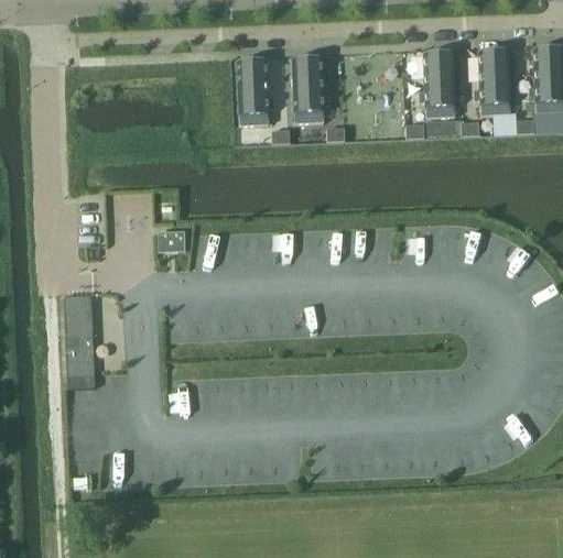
[(562,47),(532,48),(536,112),(562,111),(562,47)]
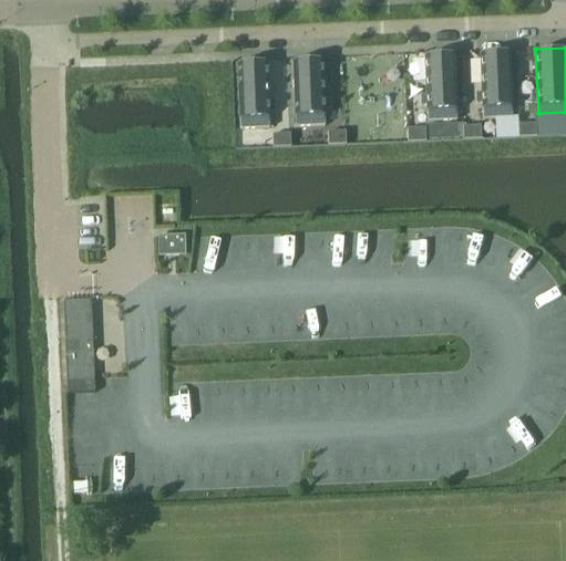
[(480,51),(483,115),(495,115),(512,114),(510,50),(480,51)]
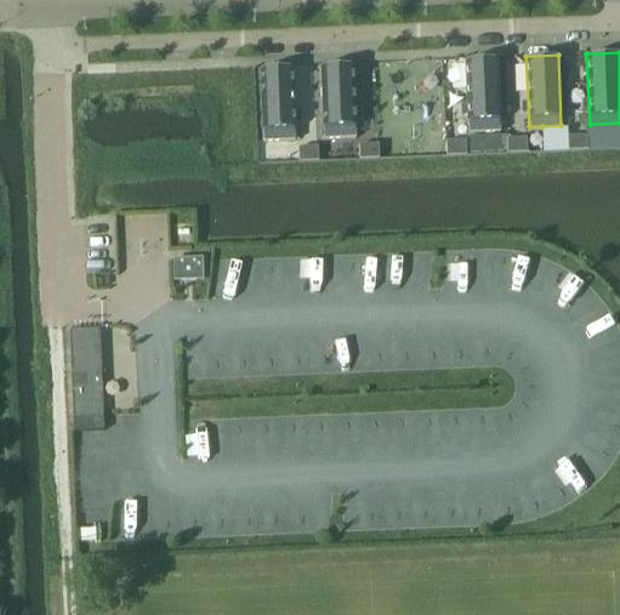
[(465,58),(468,129),(500,127),(498,57),(465,58)]
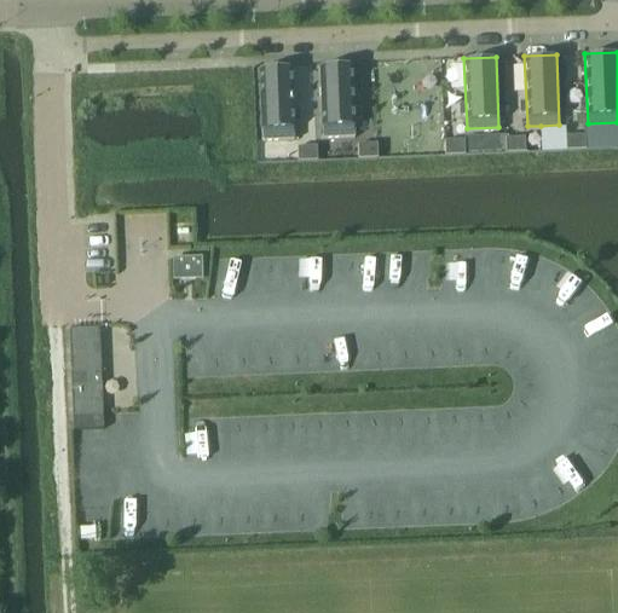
[(319,64),(323,134),(354,133),(352,63),(319,64)]
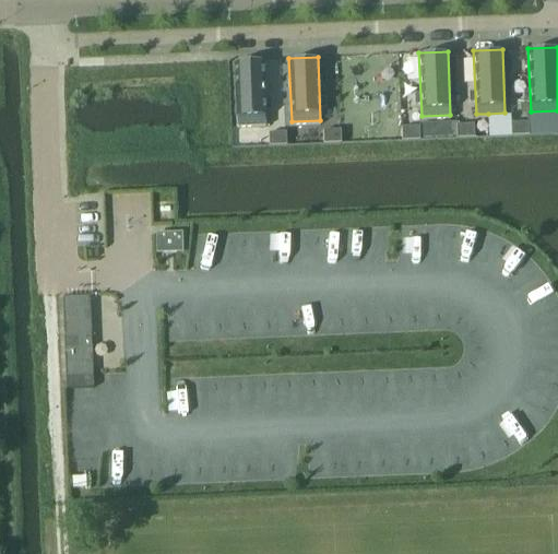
[(234,60),(237,124),(265,122),(263,59),(234,60)]
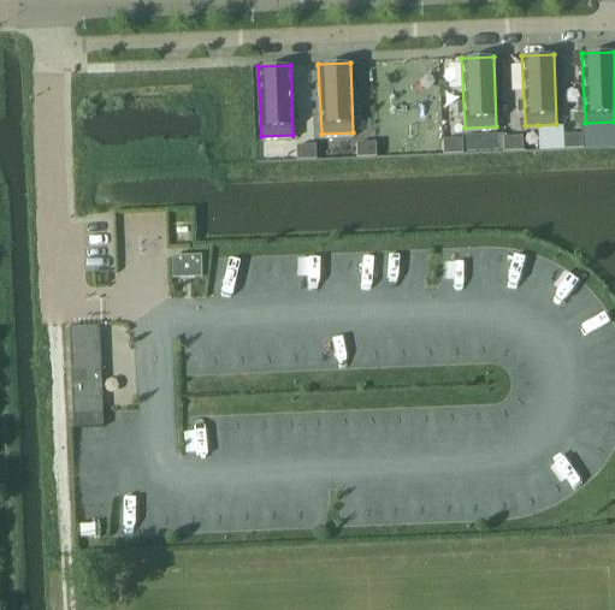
[(585,123),(581,123),(581,130),(583,144),(614,142),(614,122),(585,123)]
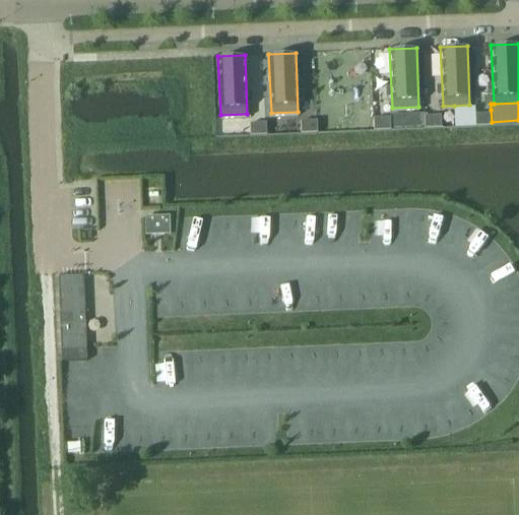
[(469,105),(454,106),(455,124),(475,123),(474,111),(474,104),(469,105)]
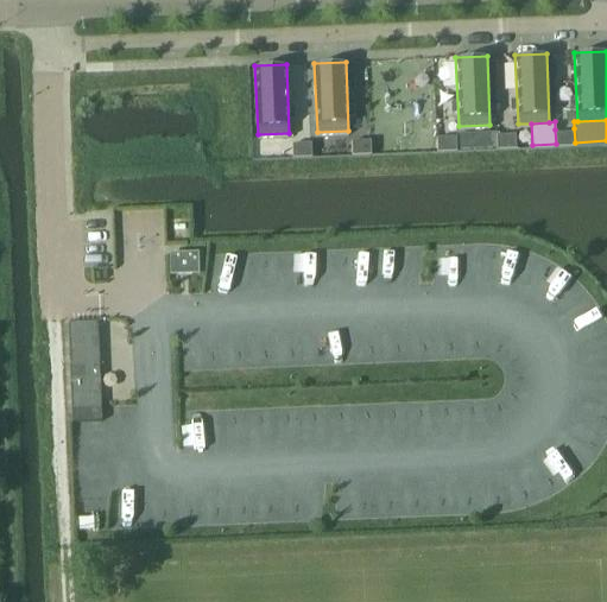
[(574,128),(555,130),(556,144),(575,143),(574,128)]
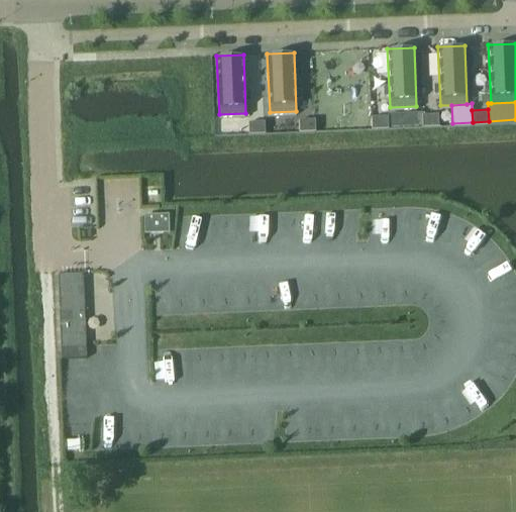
[(422,112),(422,124),(438,123),(438,111),(422,112)]
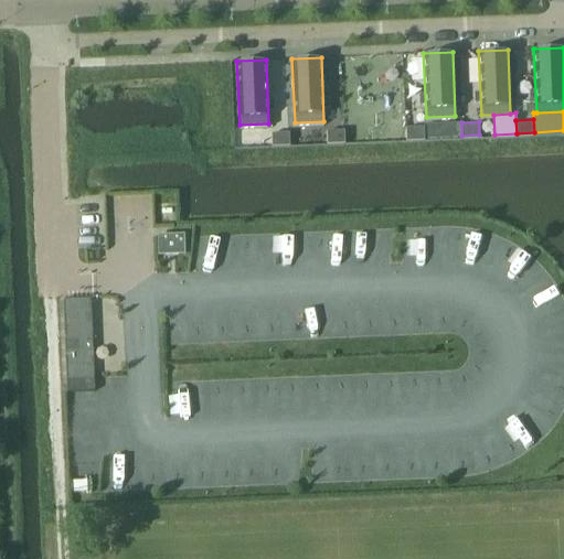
[(406,129),(406,138),(424,137),(424,124),(405,125),(406,129)]
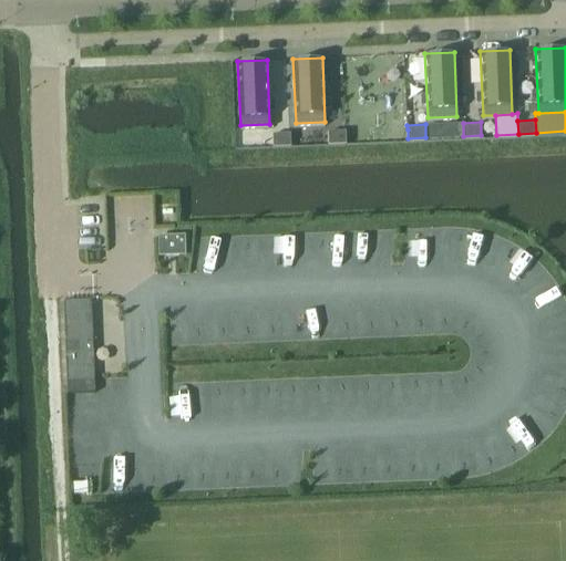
[(328,128),(328,142),(346,141),(346,127),(328,128)]
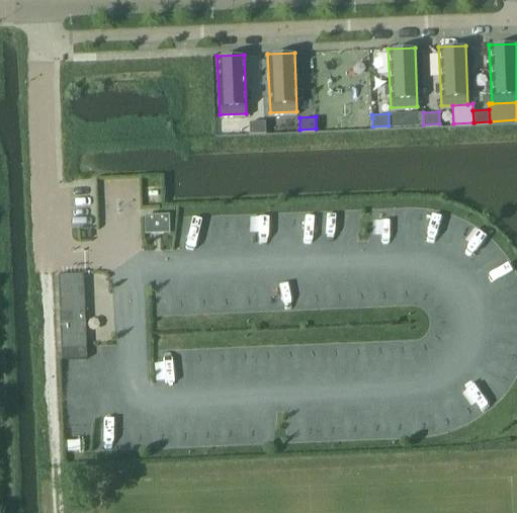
[(265,118),(249,119),(249,132),(265,131),(265,118)]
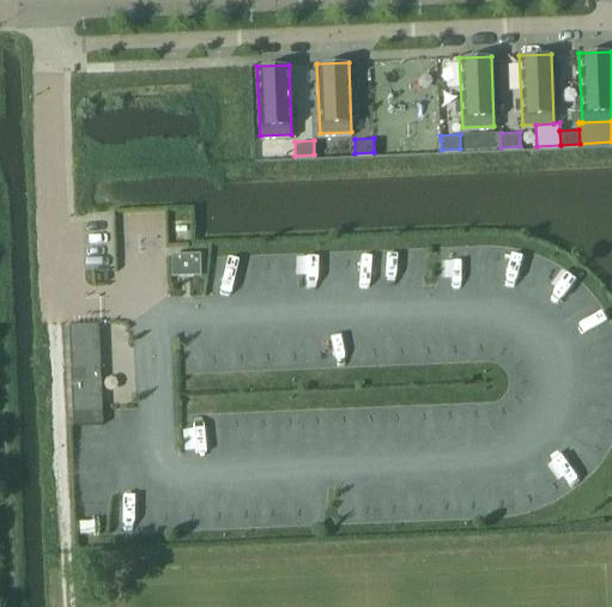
[(199,252),(171,253),(171,273),(177,272),(177,269),(194,268),(194,272),(199,272),(199,252)]
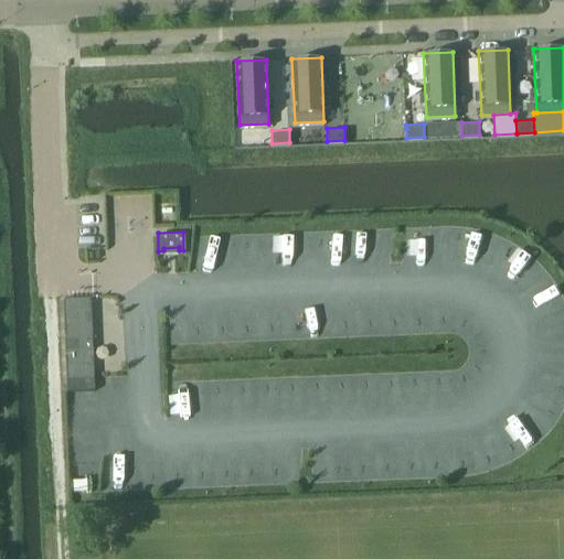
[(91,294),(64,296),(67,388),(94,387),(91,294)]
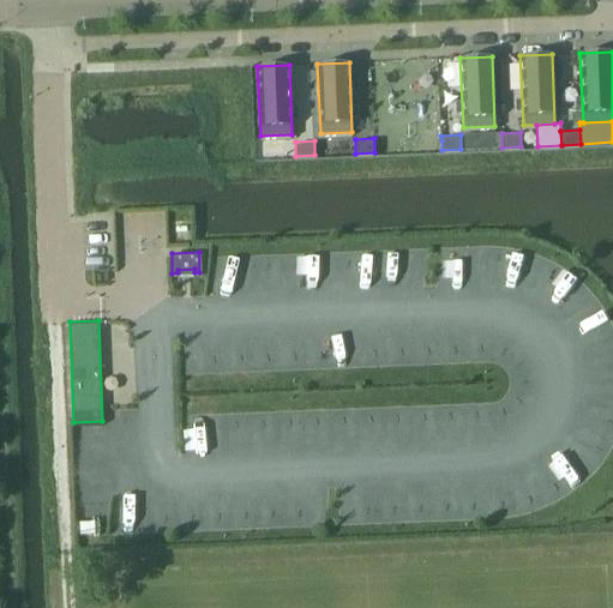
All buildings are outlined.
